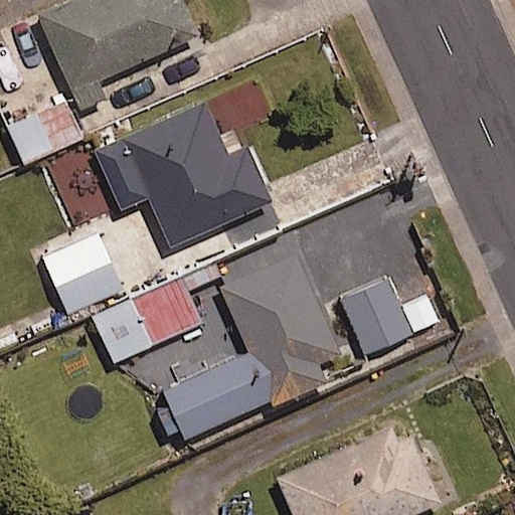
[(199,34),(183,0),(73,0),(41,15),(83,106),(104,96),(97,81),(199,34)]
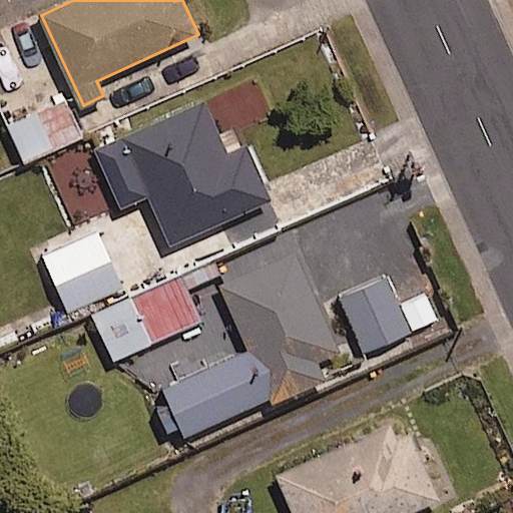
[(85,136),(69,98),(8,123),(24,161),(85,136)]
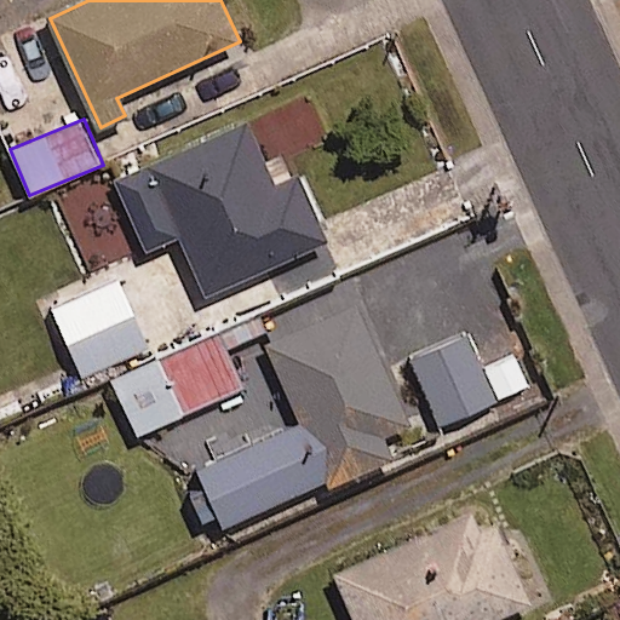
[(276,188),(247,124),(115,184),(145,251),(181,234),(208,296),(326,242),(297,178),(276,188)]
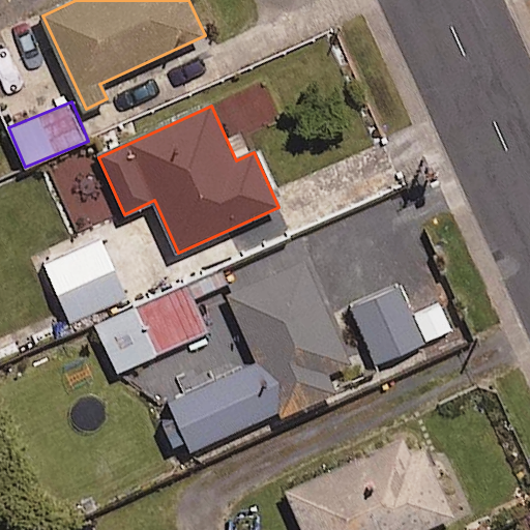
[(126,297),(99,237),(42,263),(69,322),(126,297)]
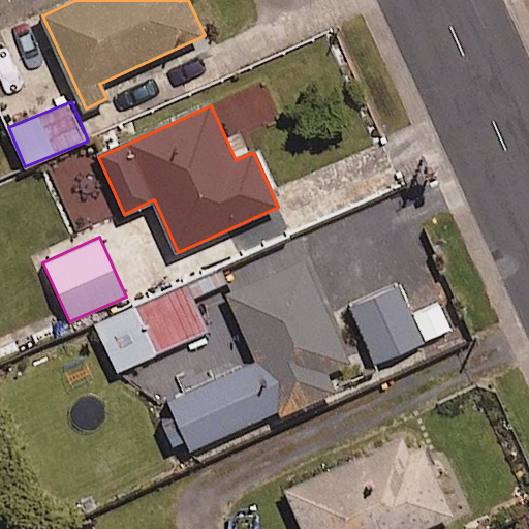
[(349,362),(305,249),(226,280),(231,293),(206,305),(234,376),(161,404),(180,452),(333,392),(324,371),(349,362)]
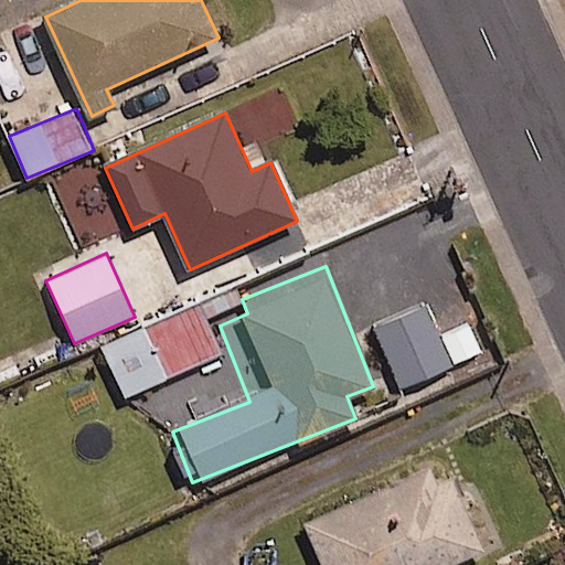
[(439,336),(425,305),(374,328),(402,387),(481,350),(468,322),(439,336)]
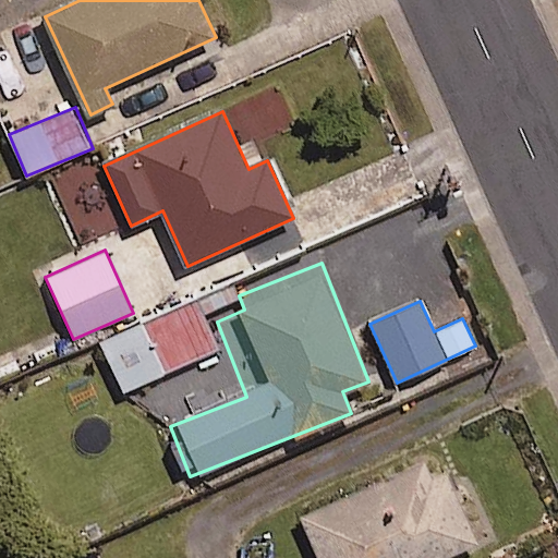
[(217,350),(196,302),(101,343),(122,391),(217,350)]
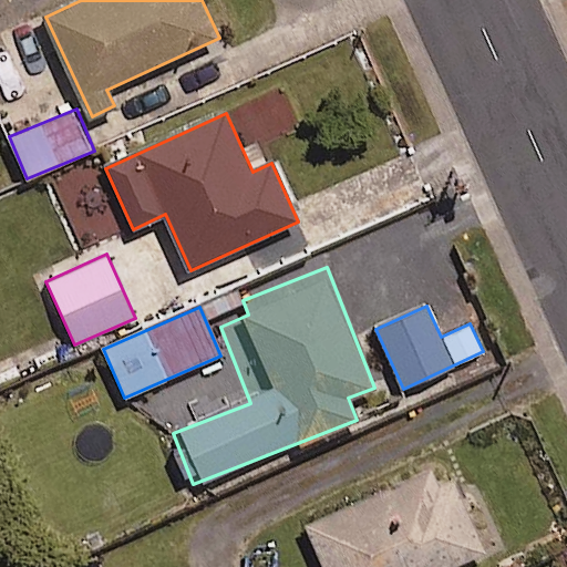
[(325,566),(452,566),(485,553),(452,478),(441,483),(434,468),(307,526),(325,566)]
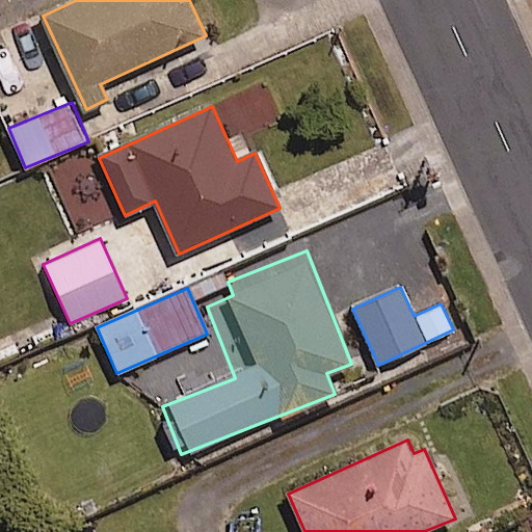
All buildings are outlined.
